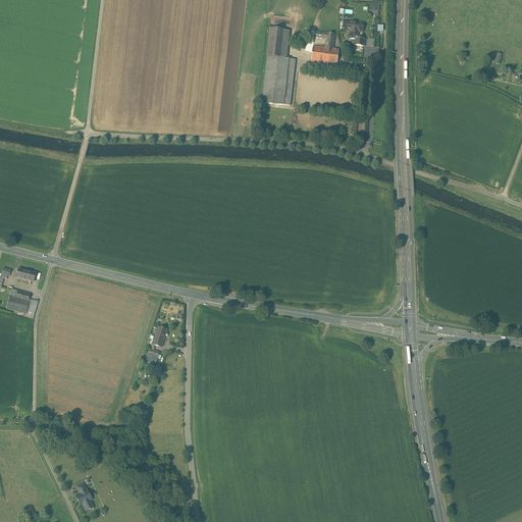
[(370,3),(370,4),(369,13),(376,13),(376,12),(377,12),(377,11),(378,11),(379,11),(379,7),(379,4),(370,3)]
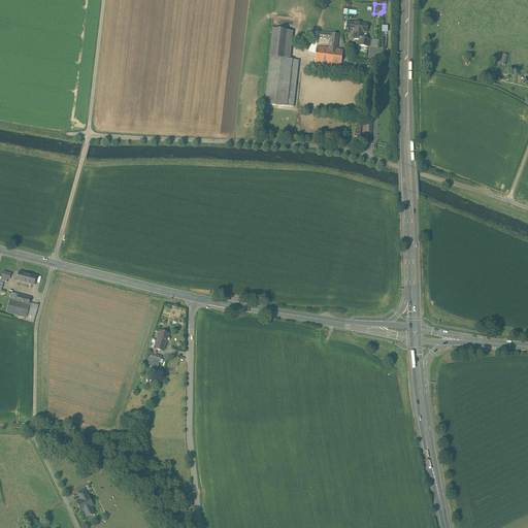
[(363,24),(356,23),(355,27),(354,39),(359,39),(361,40),(361,37),(362,32),(363,24)]
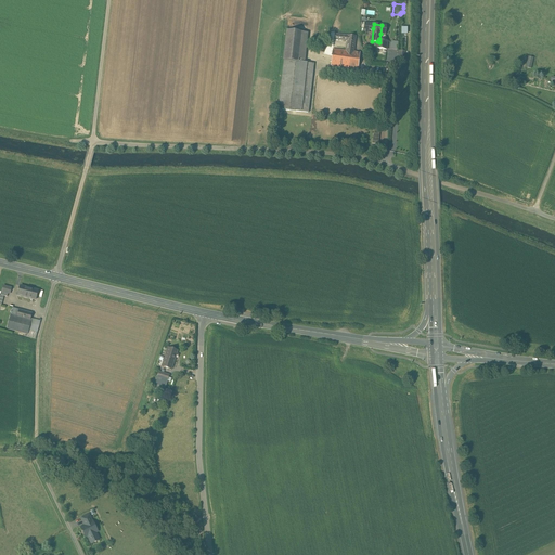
[(307,33),(287,30),(284,61),(304,63),(307,33)]
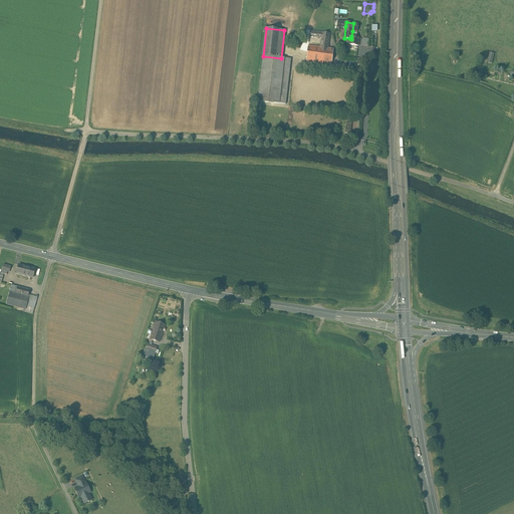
[(329,33),(321,32),(321,33),(309,31),(309,37),(321,38),(320,47),(324,47),(327,48),(329,33)]
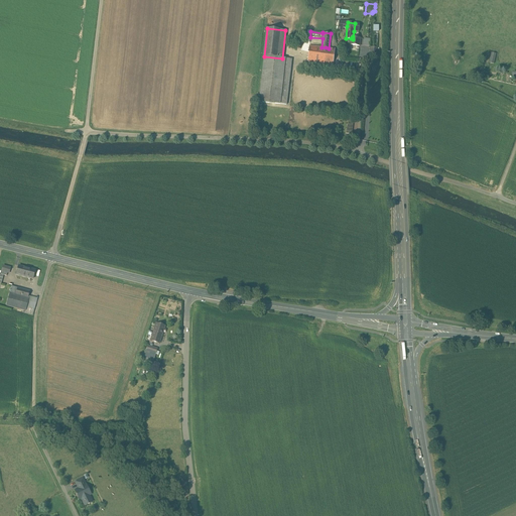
[(357,37),(353,36),(353,39),(351,38),(350,44),(359,45),(360,38),(357,37)]
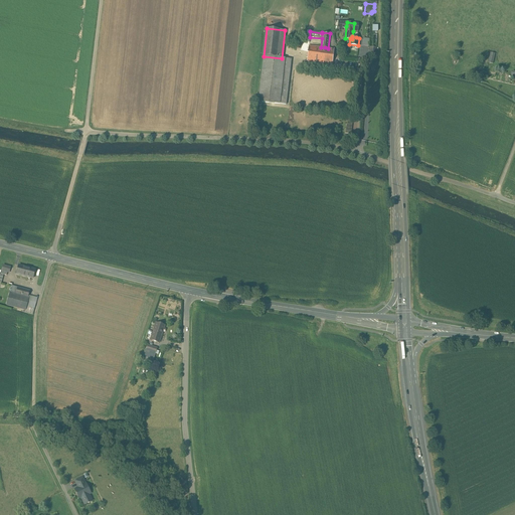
[(321,47),(309,46),(307,61),(324,63),(325,47),(321,47)]
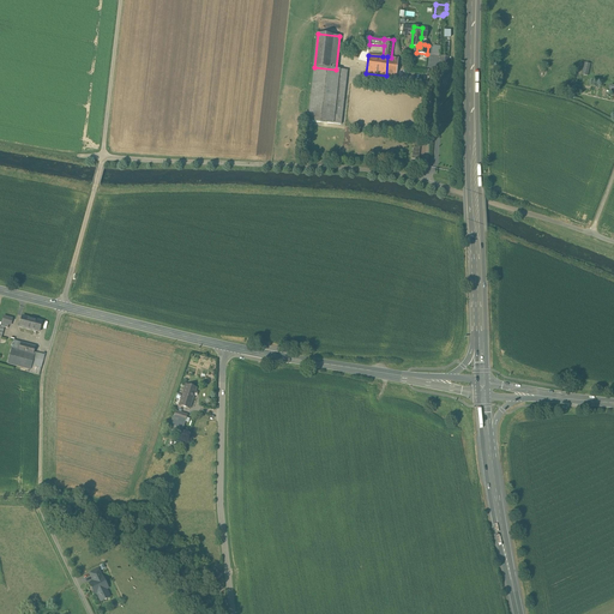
[(391,58),(387,56),(386,76),(396,77),(398,58),(391,58)]
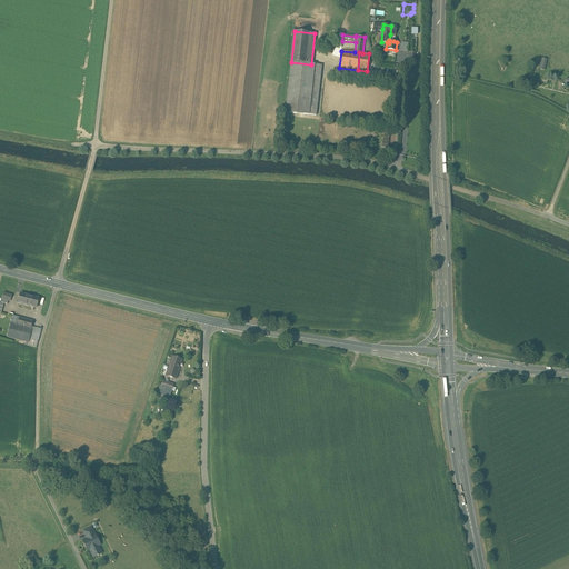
[(311,65),(291,62),(285,112),(309,115),(315,66),(315,65),(311,65)]
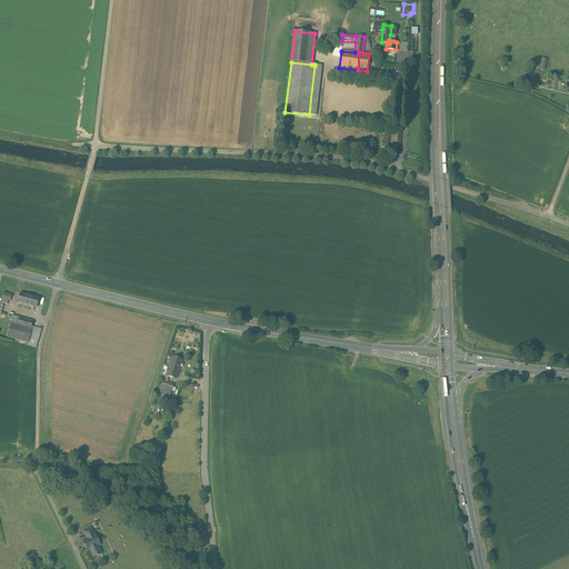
[(321,66),(315,66),(309,115),(316,116),(321,66)]
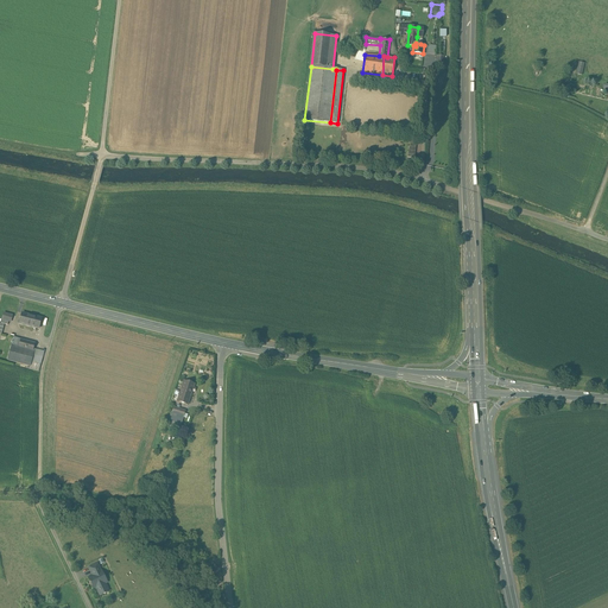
[(32,316),(21,314),(19,323),(29,327),(32,316)]
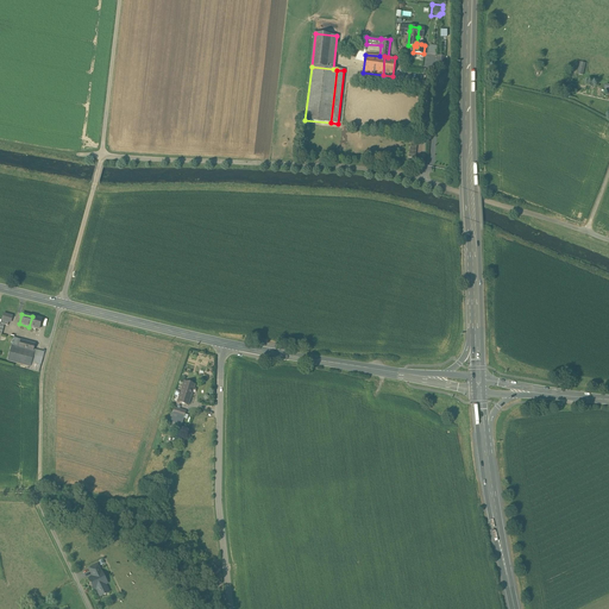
[(42,319),(32,316),(29,327),(38,330),(42,319)]
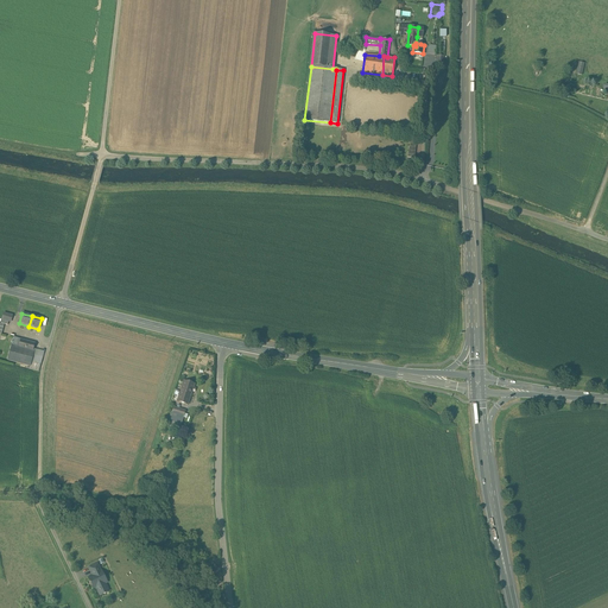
[(35,343),(20,340),(19,347),(32,352),(35,343)]
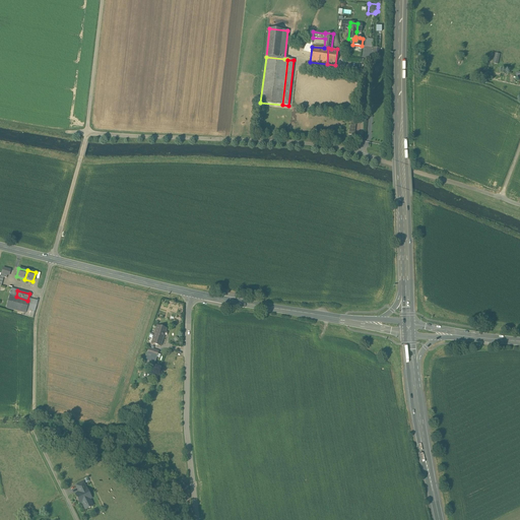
[(27,301),(16,297),(10,296),(6,308),(25,313),(29,301),(27,301)]
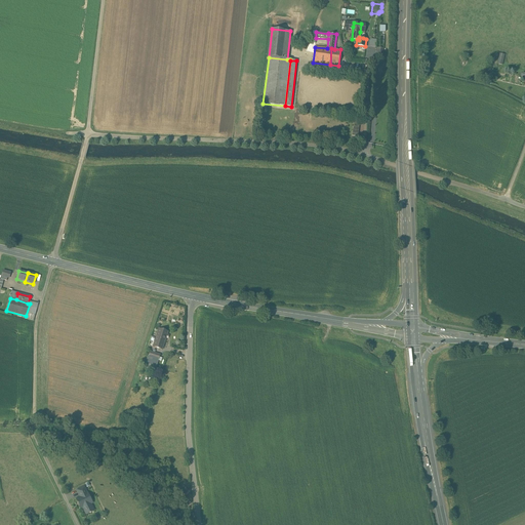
[(167,332),(159,329),(155,341),(164,345),(167,332)]
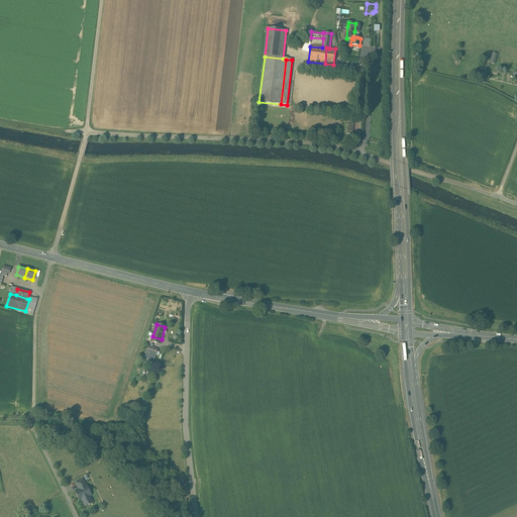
[(158,349),(147,346),(143,357),(154,360),(158,349)]
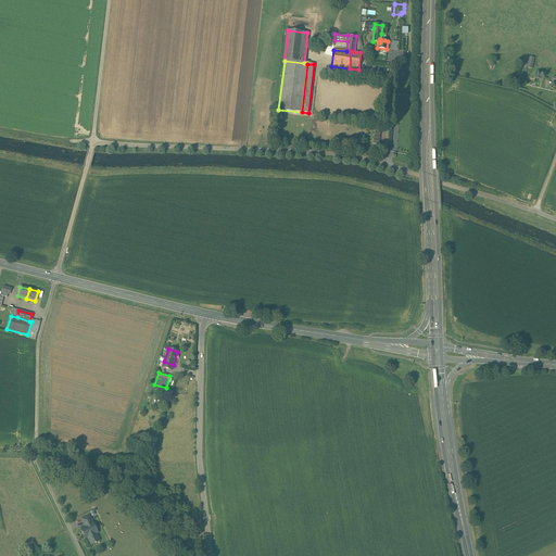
[(160,401),(153,399),(151,399),(149,403),(152,404),(151,407),(156,409),(160,401)]
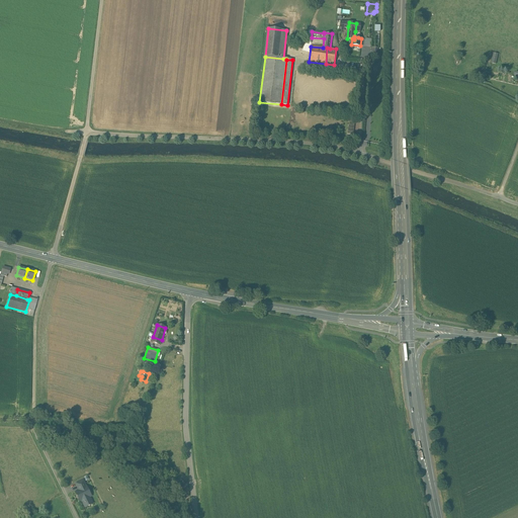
[(91,496),(87,487),(86,487),(83,480),(76,484),(79,491),(75,492),(80,502),(83,500),(84,503),(84,505),(85,507),(92,504),(89,497),(91,496)]
